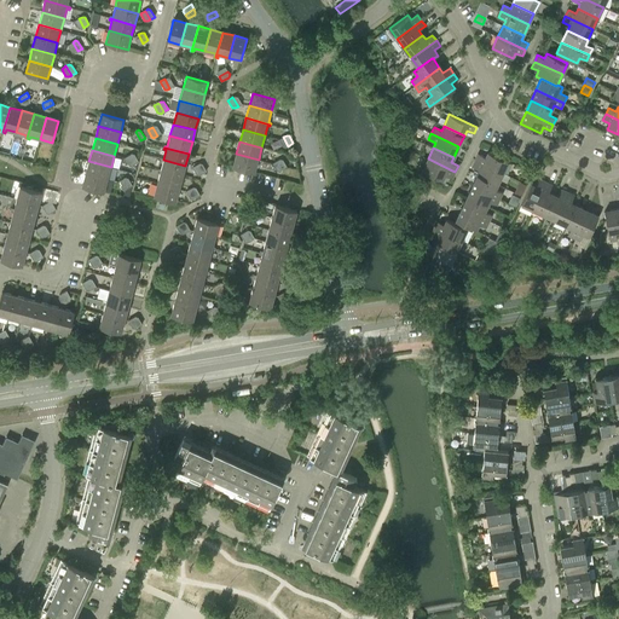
[(475,160),(503,173),(508,162),(489,152),(485,157),(478,154),(475,160)]
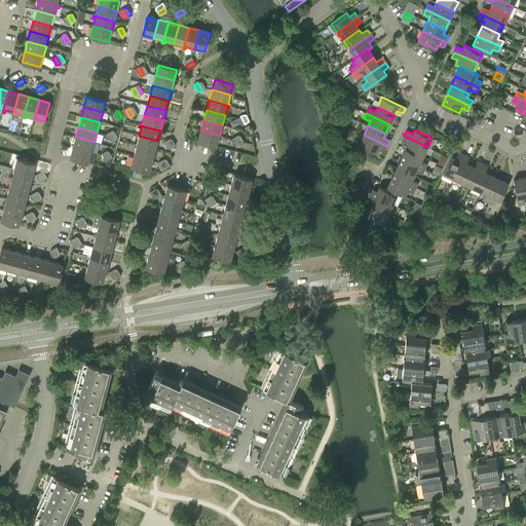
[(112,130),(110,132),(114,140),(118,137),(114,130),(112,130)]
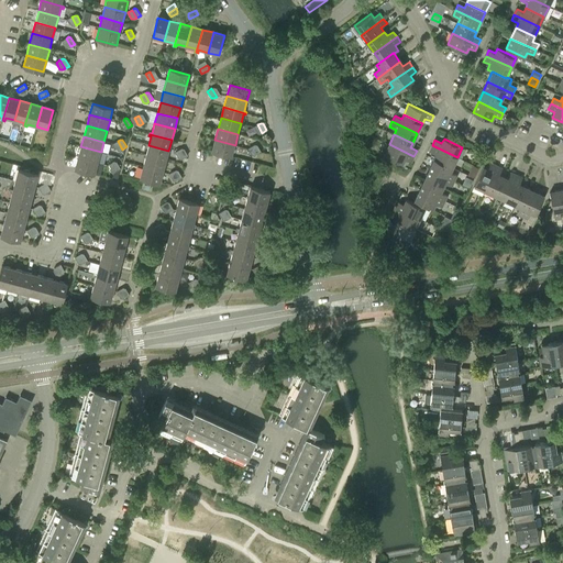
[(232,156),(235,145),(214,140),(211,151),(232,156)]
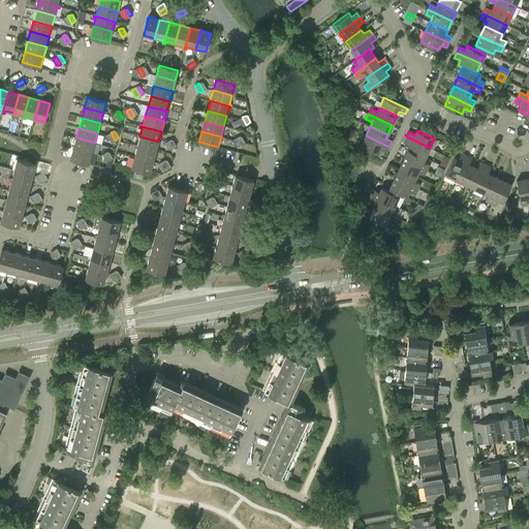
[(240,135),(237,137),(241,145),(245,143),(242,136),(240,135)]
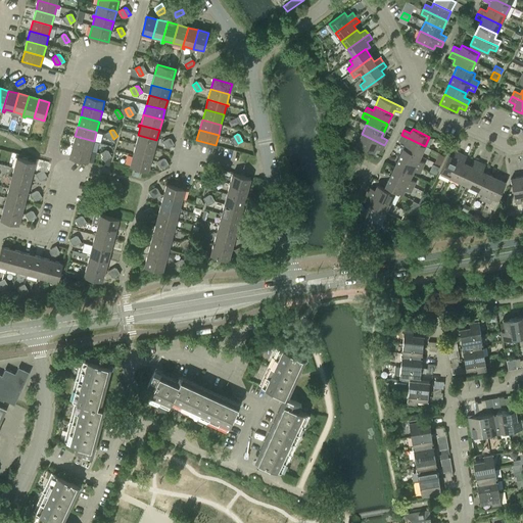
[(382,150),(384,145),(362,134),(357,144),(374,152),(376,147),(382,150)]
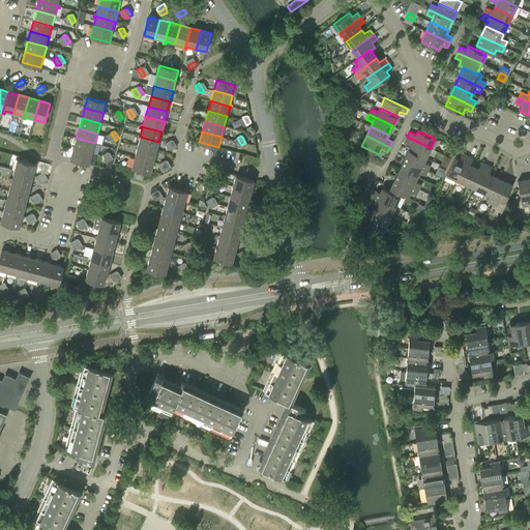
[(156,152),(158,142),(140,137),(138,146),(135,145),(135,147),(156,152)]
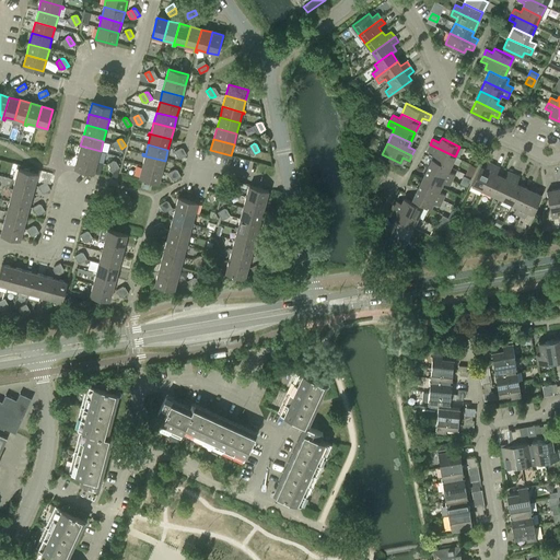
[(451,166),(455,156),(430,144),(428,150),(434,153),(432,158),(451,166)]
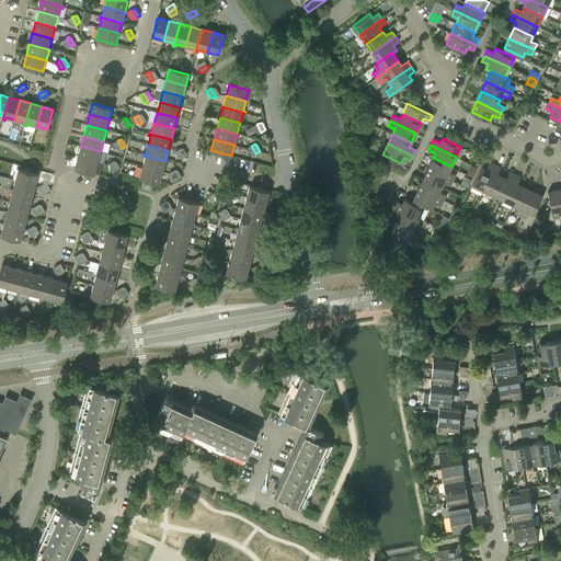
[(101,151),(80,146),(78,157),(98,162),(101,151)]
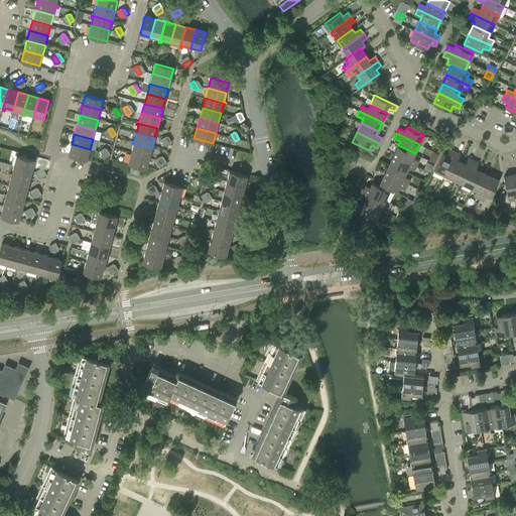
[(166,136),(164,137),(168,144),(172,142),(168,136),(166,136)]
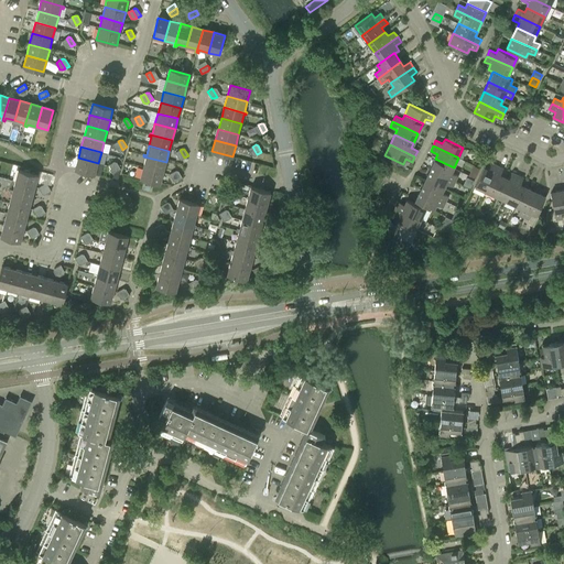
[(163,173),(166,162),(143,156),(143,158),(145,159),(143,167),(163,173)]
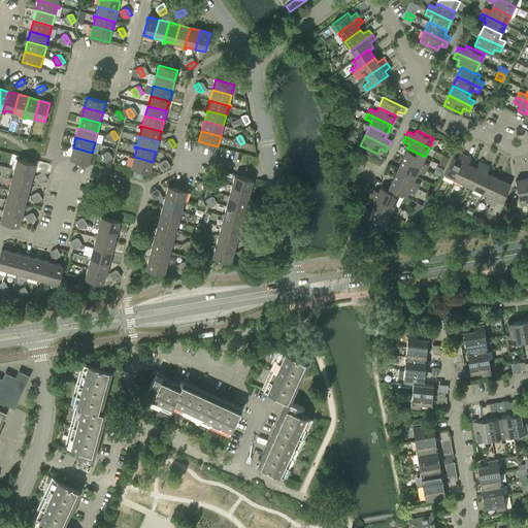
[(92,153),(73,147),(70,159),(89,164),(92,153)]
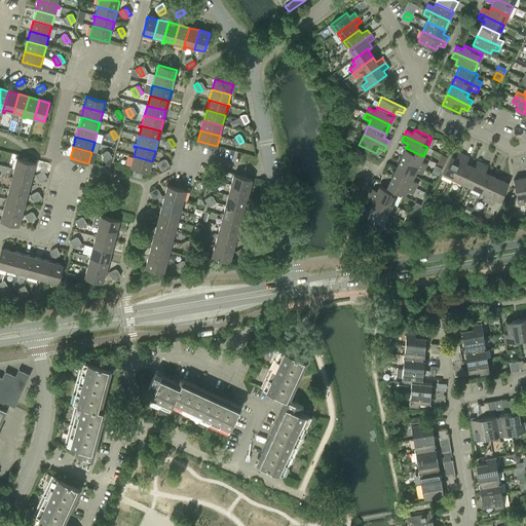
[(107,150),(104,152),(109,159),(112,157),(114,149),(110,148),(109,151),(107,150)]
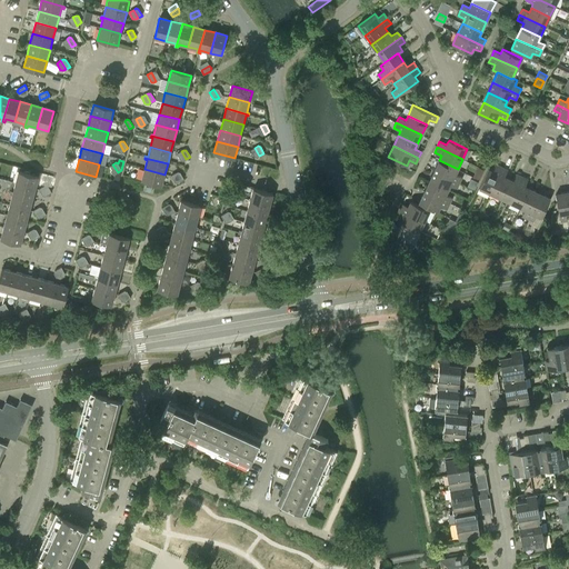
[(433,171),(459,182),(461,177),(456,175),(458,169),(439,160),(433,171)]
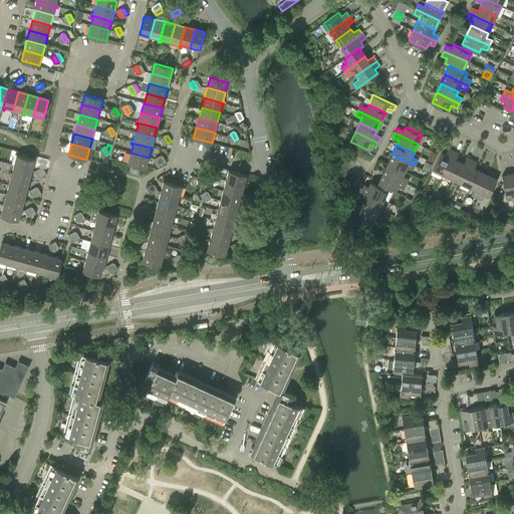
[(433,170),(443,174),(453,152),(448,149),(445,155),(441,153),(433,170)]
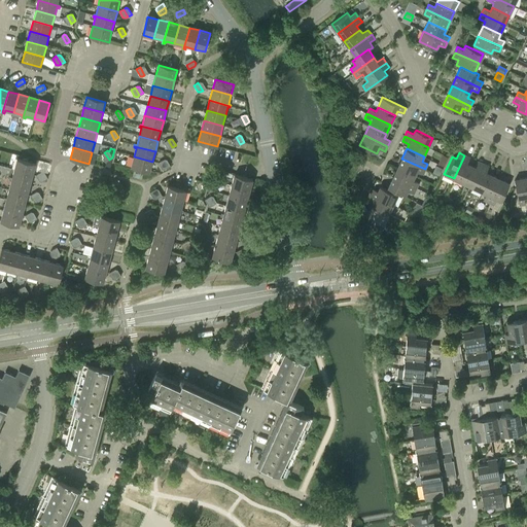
[(469,157),(464,155),(454,178),(463,183),(471,166),(467,164),(469,157)]
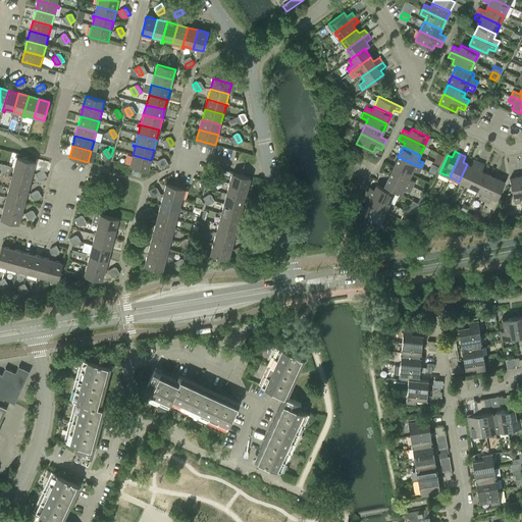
[(148,170),(151,160),(133,155),(129,165),(148,170)]
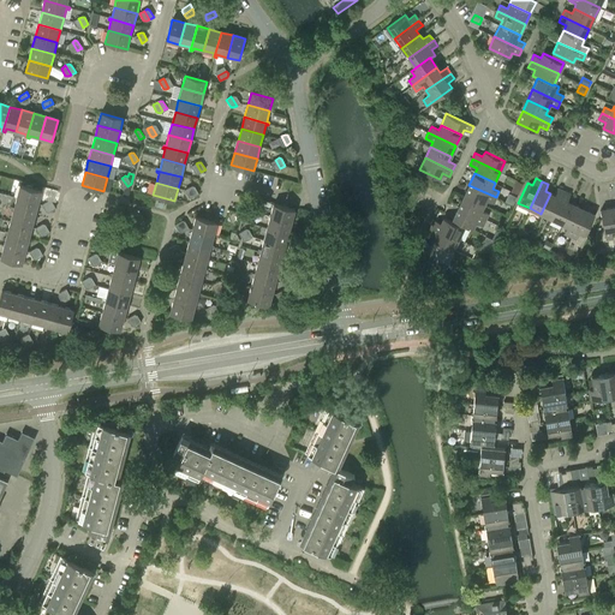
[(496,197),(469,185),(464,196),(484,206),(487,201),(494,203),(496,197)]
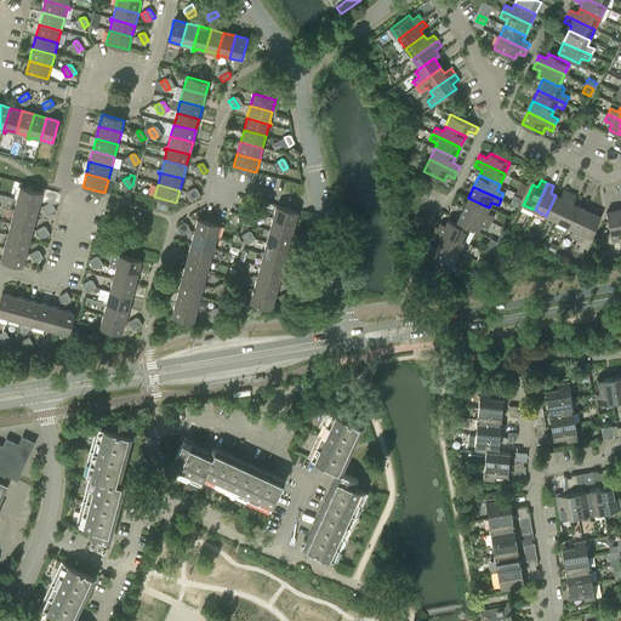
[(21,188),(17,200),(39,206),(43,193),(21,188)]
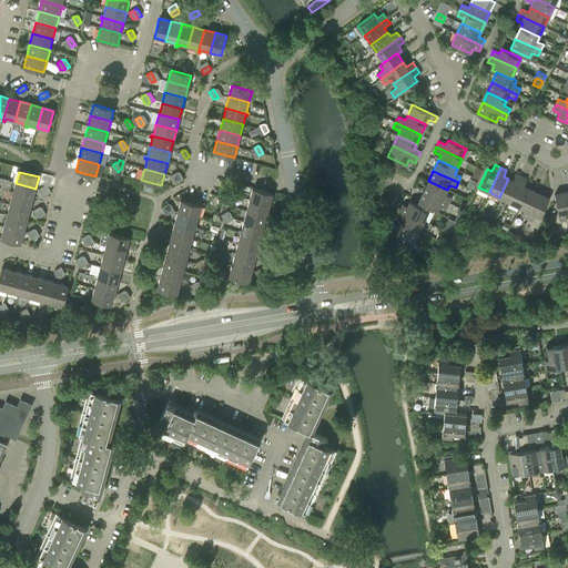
[(508,179),(499,198),(509,202),(521,176),(516,174),(513,181),(508,179)]
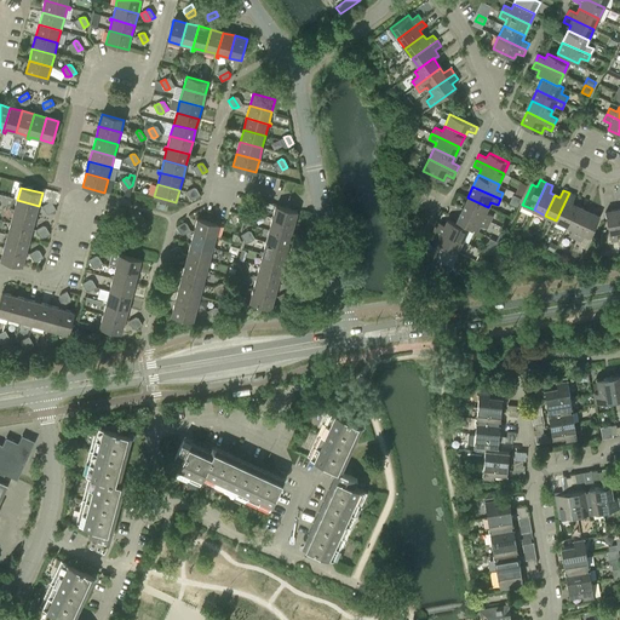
[(556,220),(567,225),(577,205),(572,204),(575,196),(569,193),(556,220)]
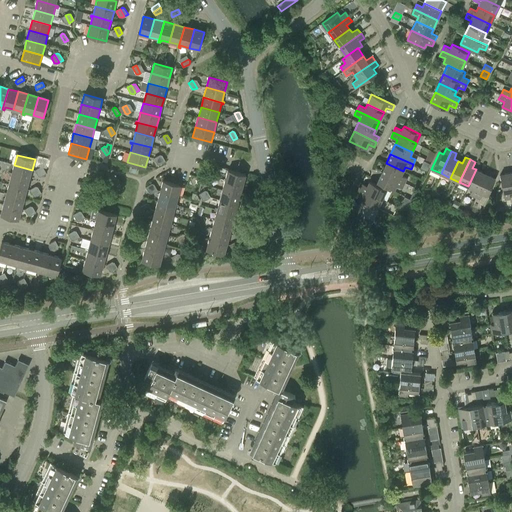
[(403,171),(386,163),(381,172),(404,183),(407,178),(401,175),(403,171)]
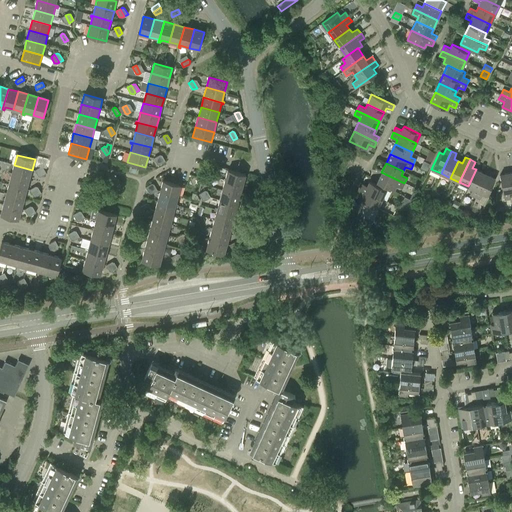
[(9,174),(29,180),(32,170),(14,165),(12,174),(10,173),(9,174)]
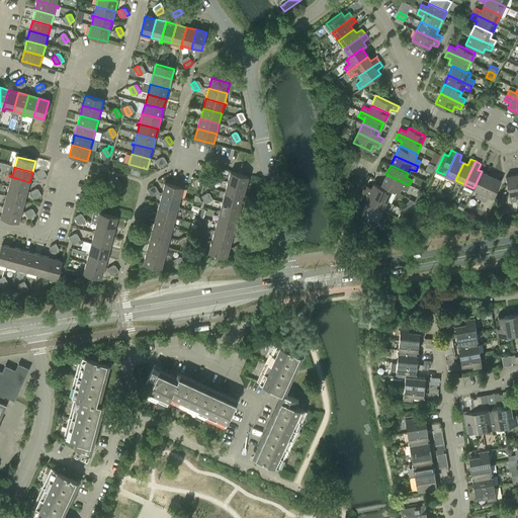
[(481,199),(491,176),(482,171),(473,188),(478,190),(476,196),(481,199)]
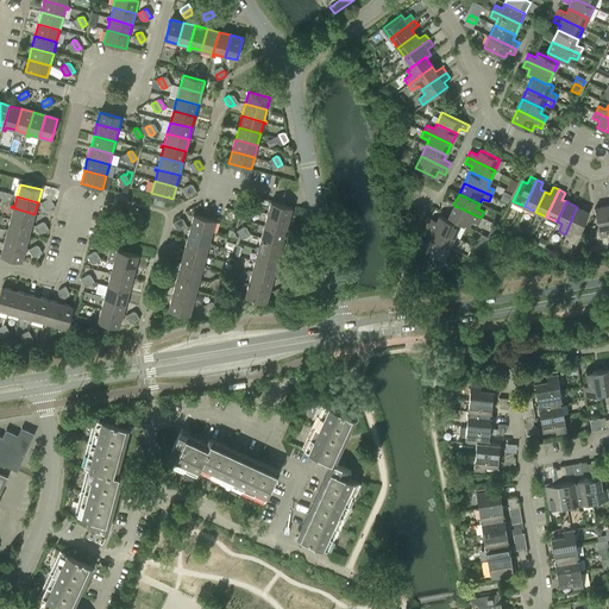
[(270,202),(267,214),(289,220),(293,208),(270,202)]
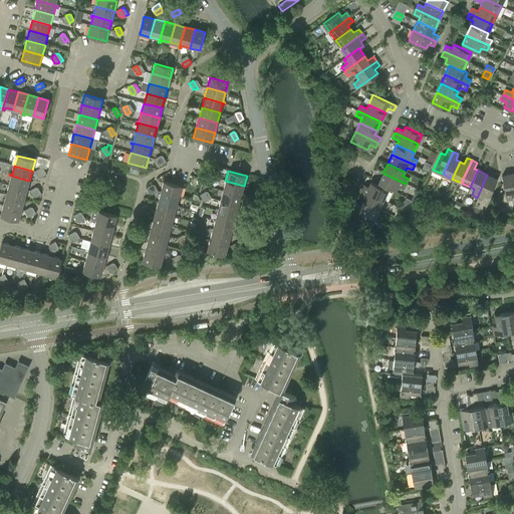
[(211,182),(213,180),(209,173),(205,175),(208,181),(211,182)]
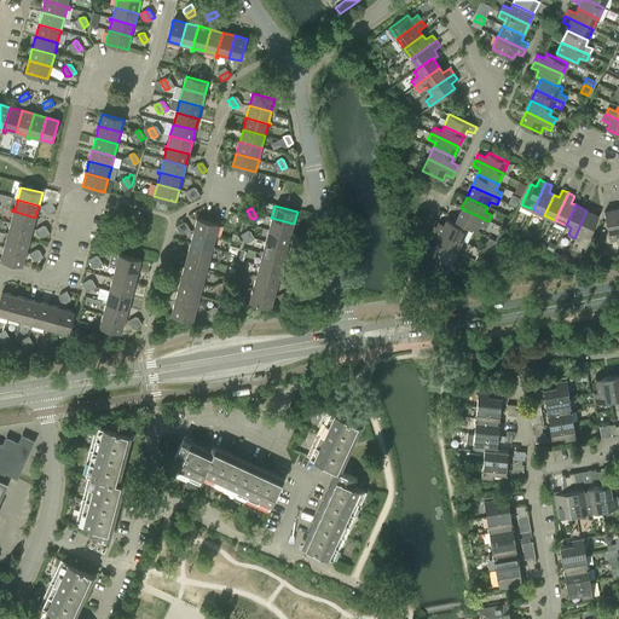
[(489,221),(461,208),(456,220),(476,230),(479,224),(486,227),(489,221)]
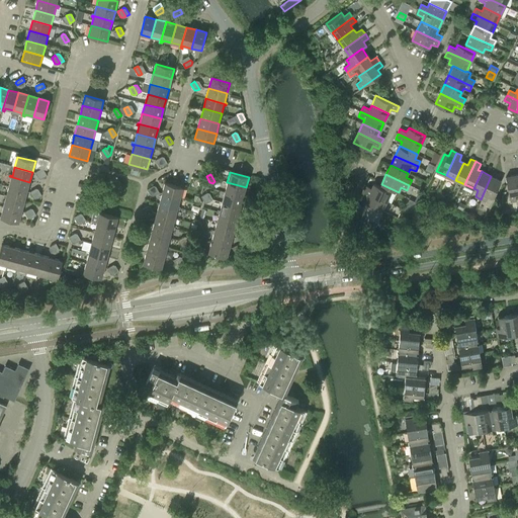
[(515,194),(517,193),(517,183),(516,175),(506,176),(510,201),(516,200),(515,194)]
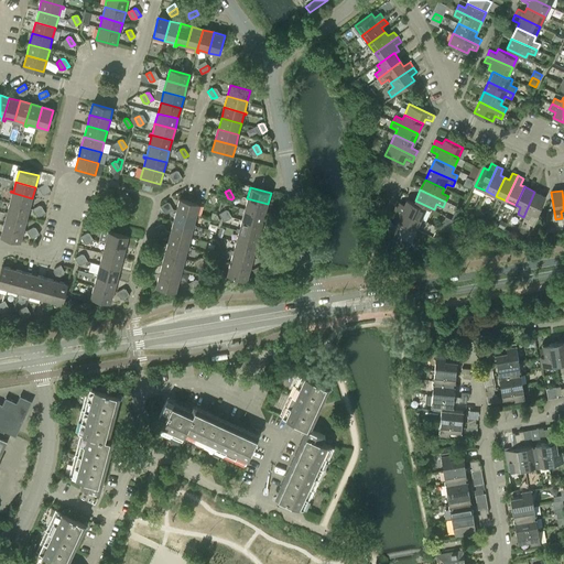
[(10,204),(30,208),(32,198),(10,192),(10,194),(12,194),(10,204)]
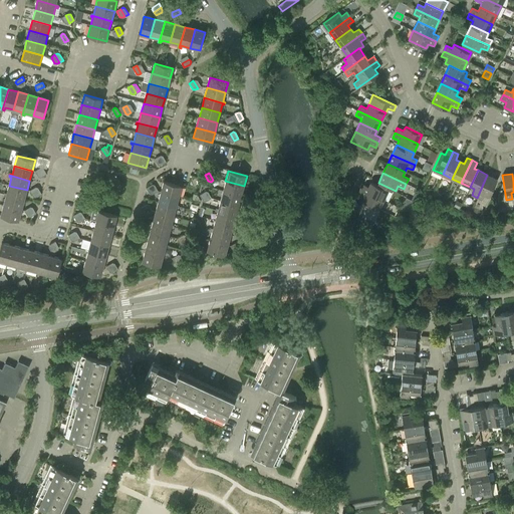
[(497,179),(487,175),(477,198),(482,200),(484,194),(489,196),(497,179)]
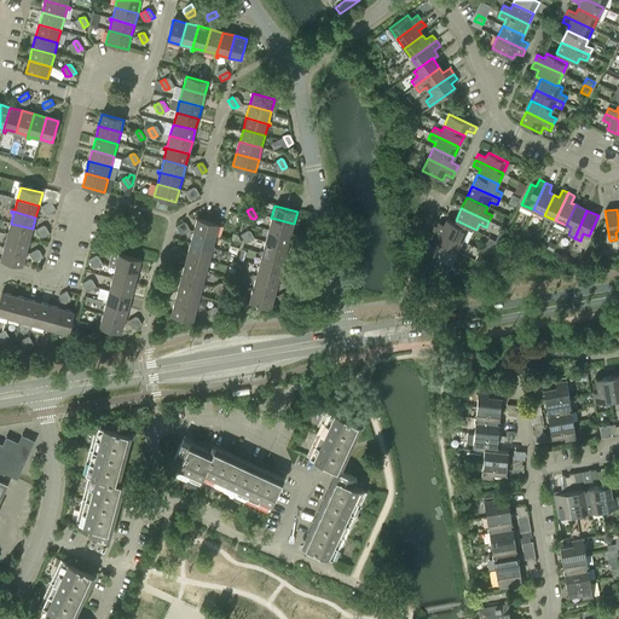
[(290,236),(294,224),(271,218),(268,230),(290,236)]
